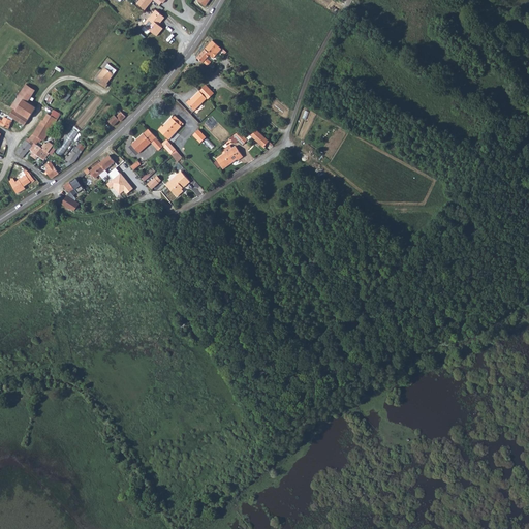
[(153,0),(141,0),(137,4),(146,10),(154,1),(153,0)]
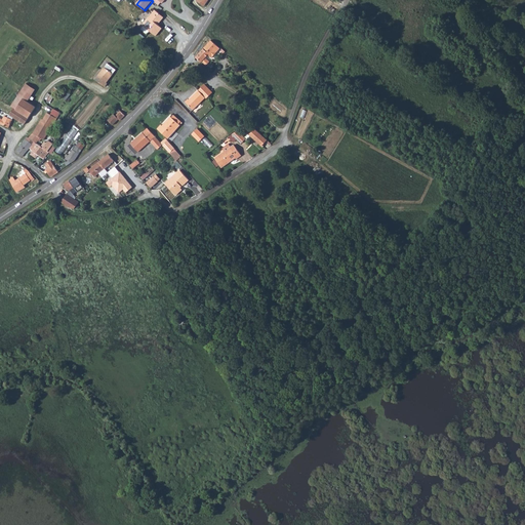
[(155,23),(158,19),(159,21),(162,17),(153,10),(142,25),(155,36),(161,28),(157,24),(155,23)]
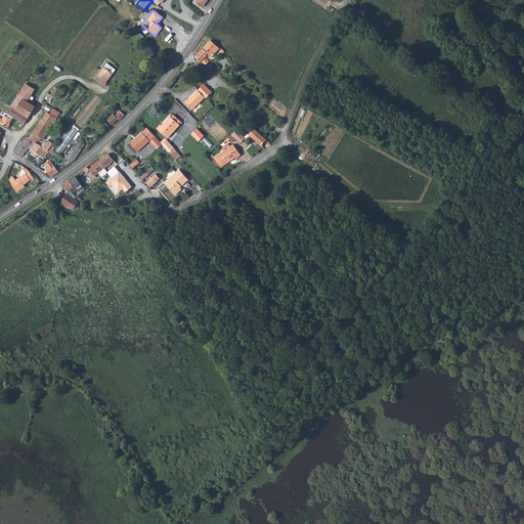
[(219,49),(210,40),(194,57),(201,62),(205,66),(208,61),(205,57),(207,54),(211,57),(219,49)]
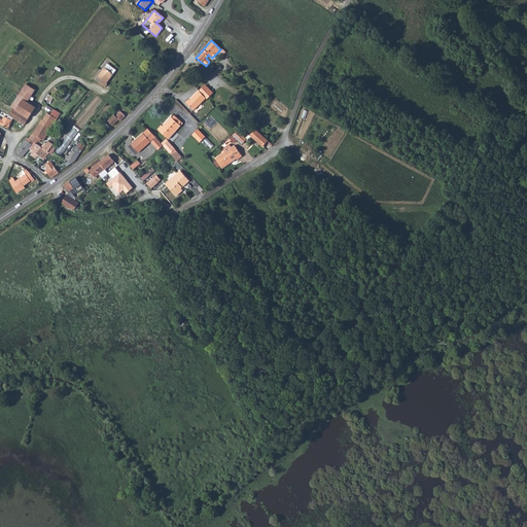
[(107,83),(106,82),(116,71),(108,63),(95,78),(105,86),(107,83)]
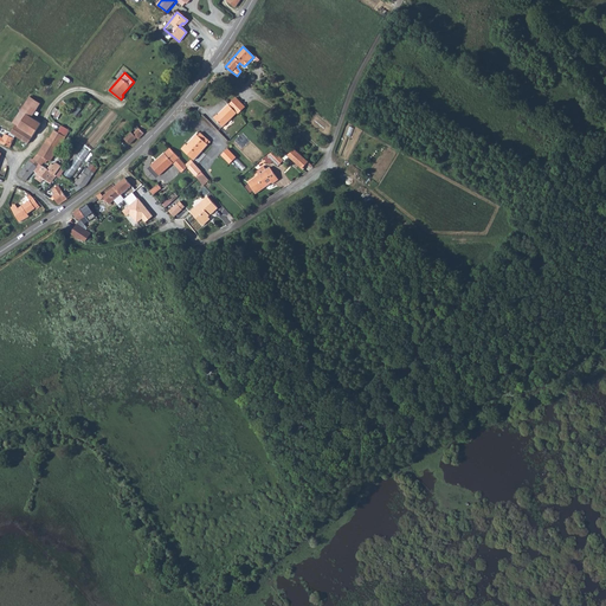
[(27,95),(12,121),(14,122),(18,124),(24,113),(30,115),(38,101),(27,95)]
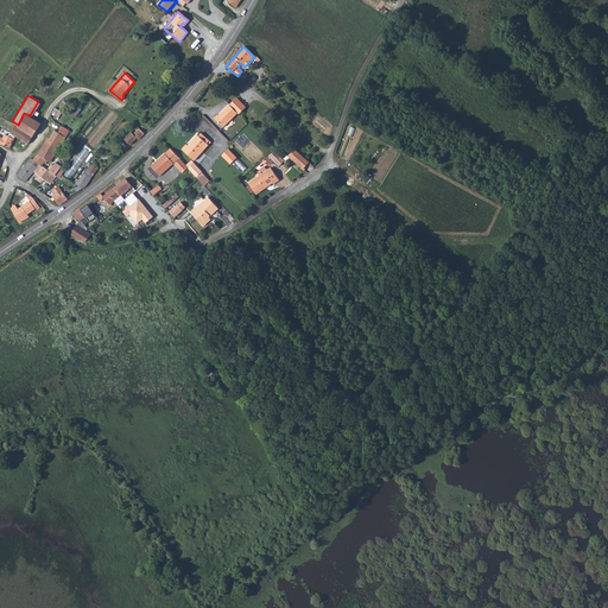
[(245,107),(235,97),(228,105),(236,113),(238,114),(245,107)]
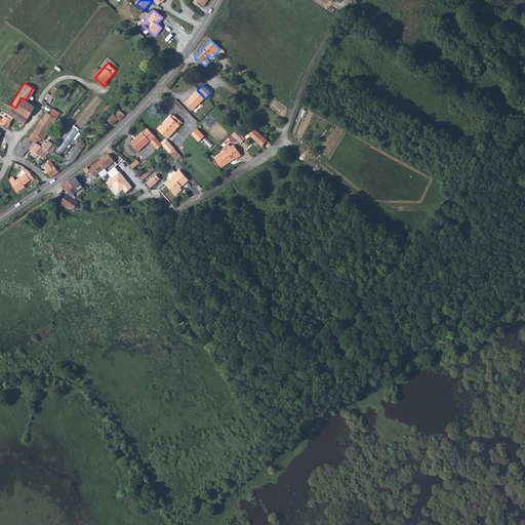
[(67,90),(63,96),(67,99),(71,93),(67,90)]
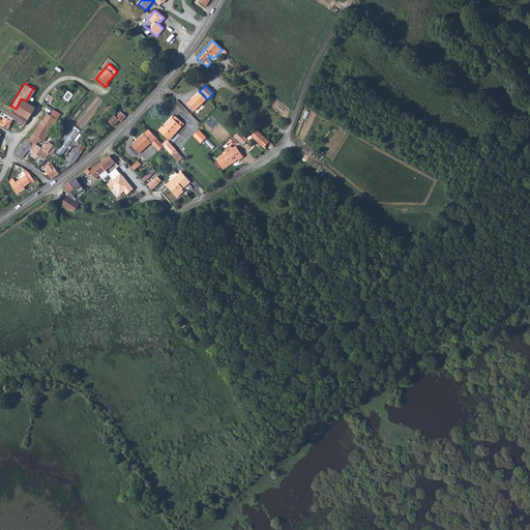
[(186,101),(195,110),(206,98),(199,91),(189,100),(188,99),(186,101)]
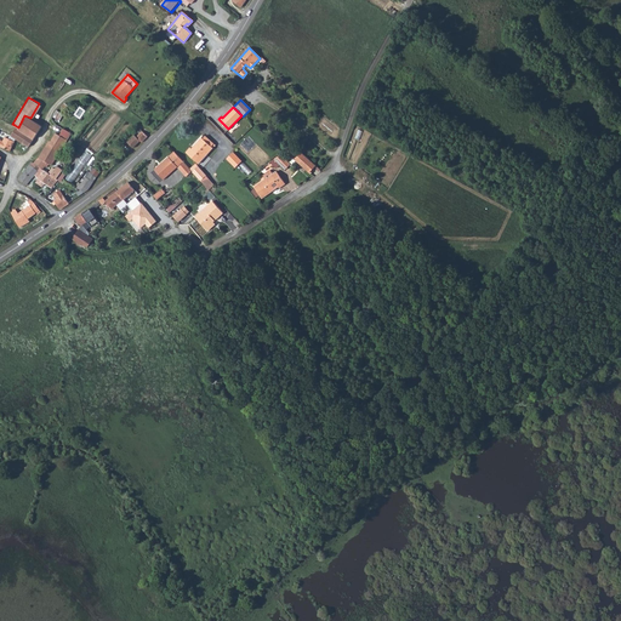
[(57,109),(51,118),(57,123),(63,113),(57,109)]
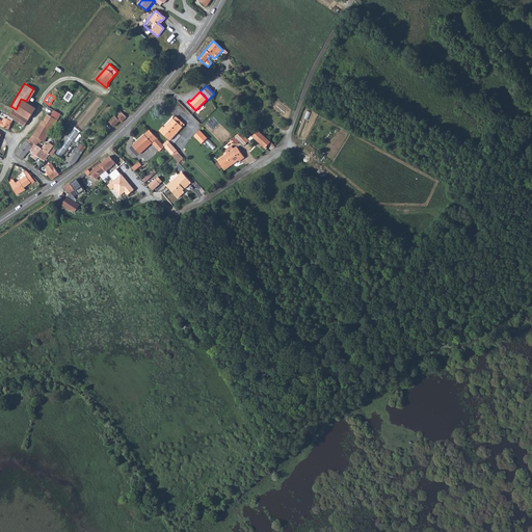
[(21,99),(16,109),(23,114),(29,103),(26,101),(21,99)]
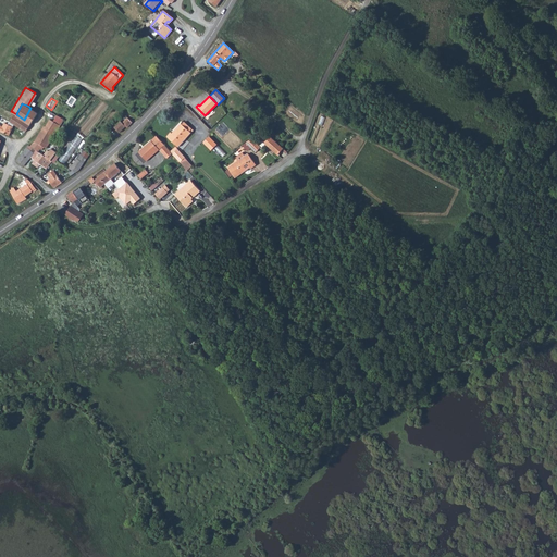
[(196,107),(195,108),(203,116),(205,115),(196,107)]
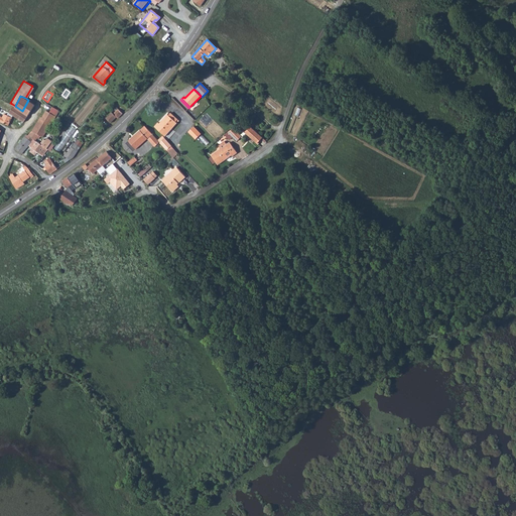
[(22,111),(21,112),(27,115),(34,103),(28,100),(22,111)]
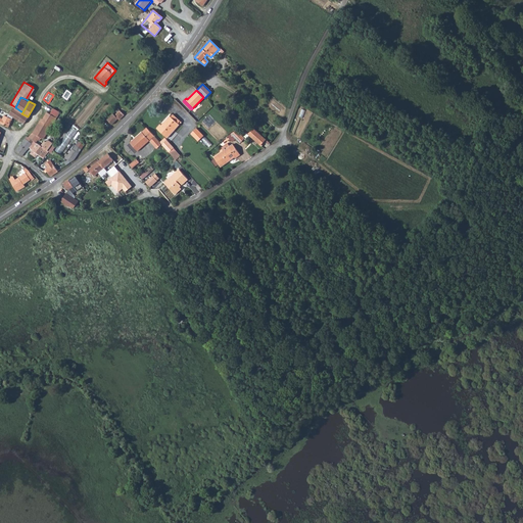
[(2,117),(0,116),(0,122),(7,126),(10,121),(13,116),(22,122),(25,122),(28,116),(21,113),(22,112),(15,107),(12,105),(5,115),(4,114),(2,117)]
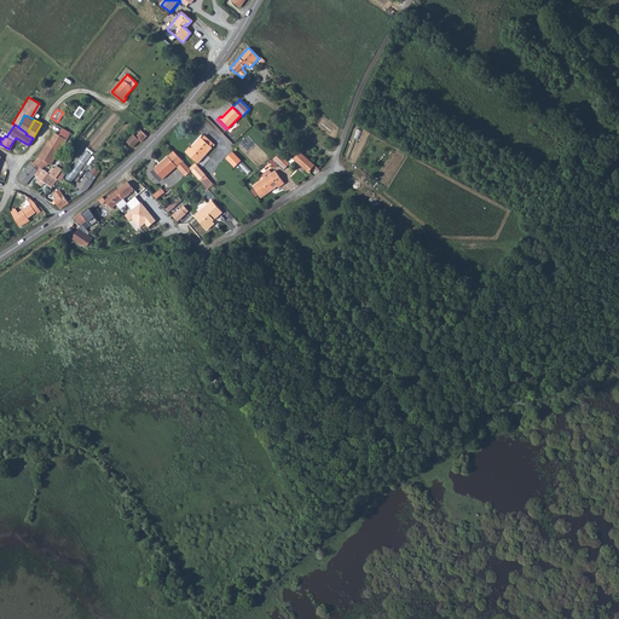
[(69,131),(62,127),(58,132),(67,137),(69,131)]
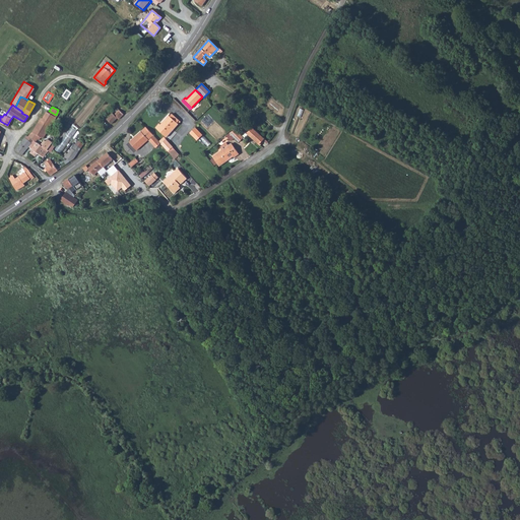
[(123,115),(120,110),(114,115),(112,113),(106,119),(110,124),(117,118),(118,120),(123,115)]
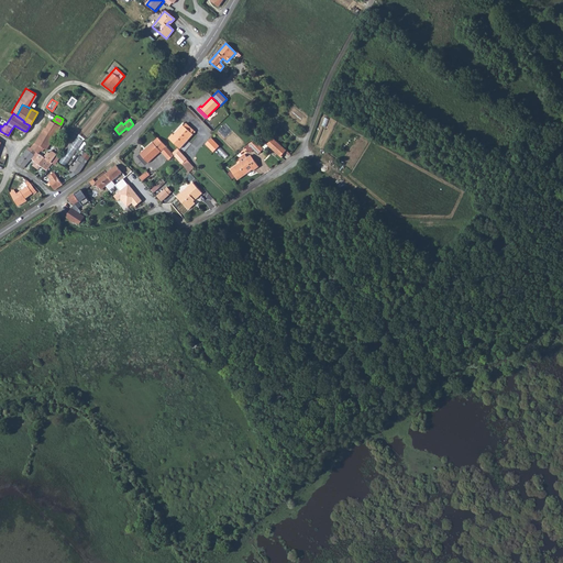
[(44,128),(35,143),(43,146),(46,148),(59,125),(50,120),(45,129),(44,128)]
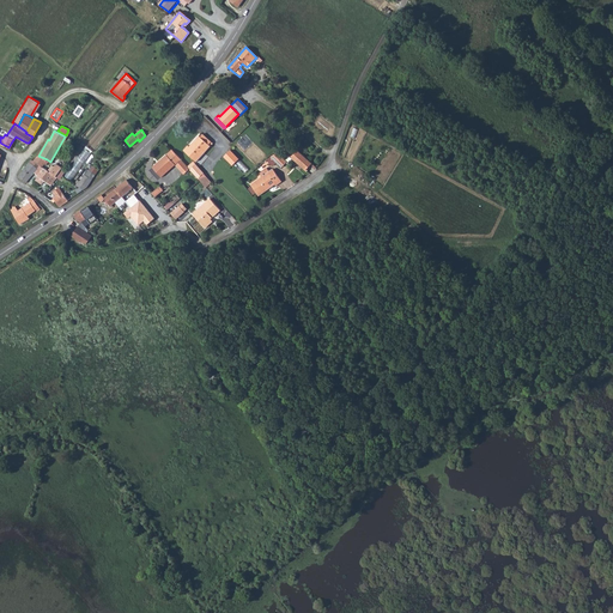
[(198,155),(201,151),(202,152),(208,146),(207,144),(210,141),(201,134),(199,137),(198,135),(188,146),(186,145),(182,150),(194,162),(199,157),(198,155)]
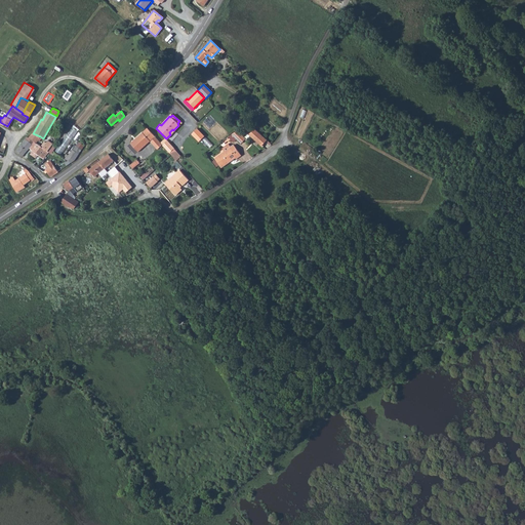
[(10,121),(18,125),(23,122),(13,117),(10,121)]
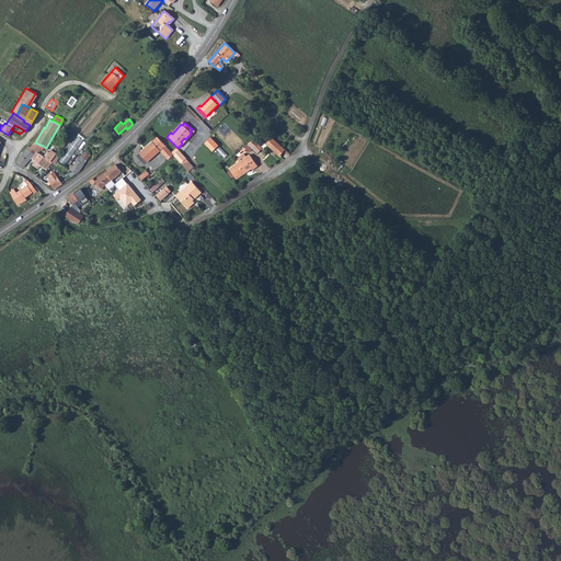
[(77,135),(60,161),(67,165),(83,139),(77,135)]
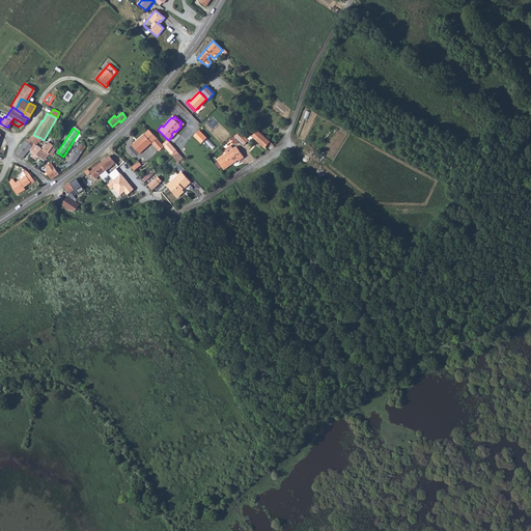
[(200,129),(194,135),(202,143),(208,137),(200,129)]
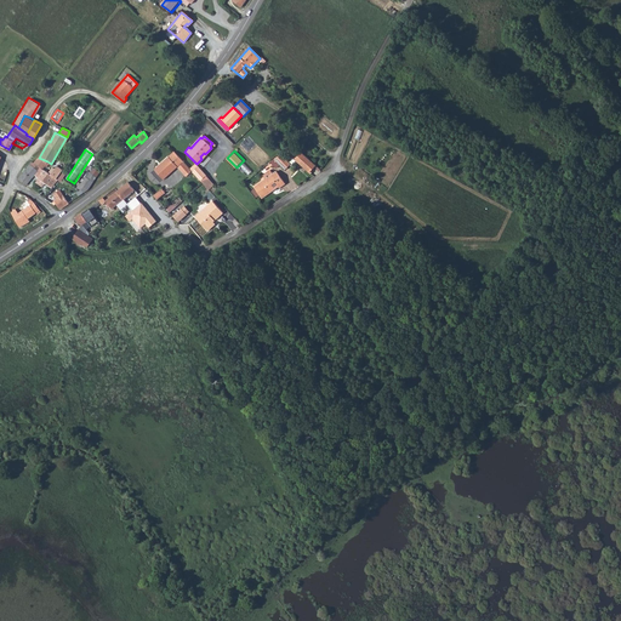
[(153,169),(163,180),(181,161),(171,152),(153,169)]
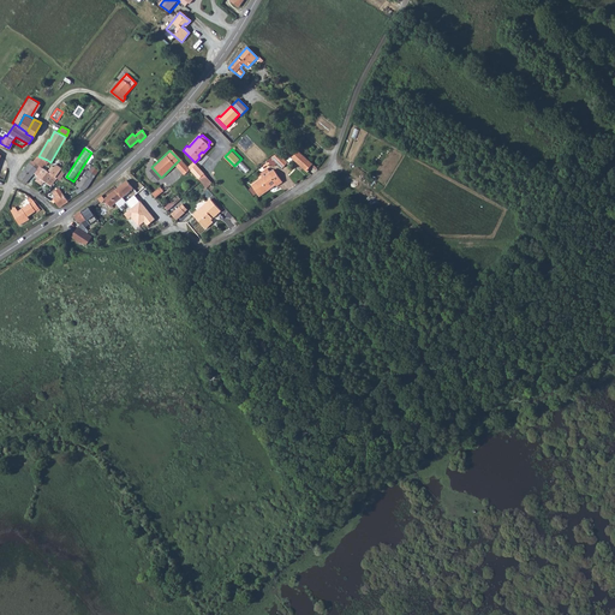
[(287,157),(306,172),(312,163),(298,151),(287,157)]
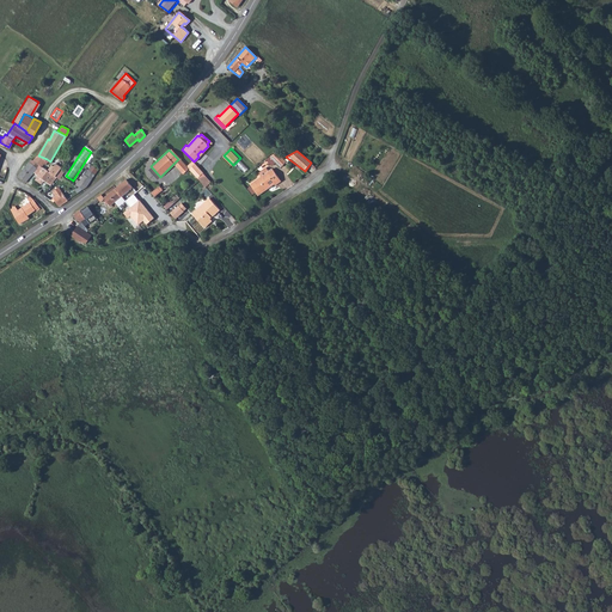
[(275,152),(268,157),(271,159),(275,164),(283,159),(275,152)]
